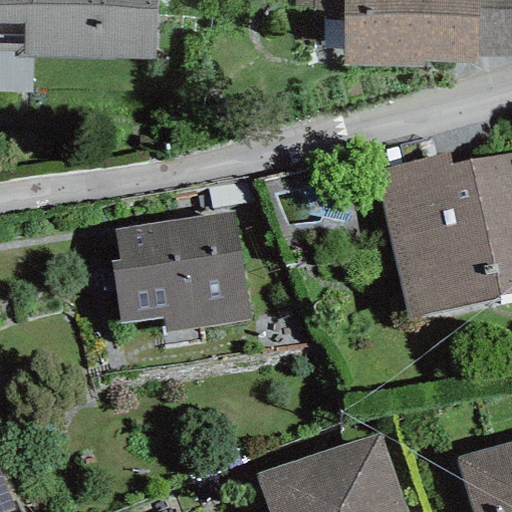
[(0,0),(0,22),(25,23),(24,56),(157,58),(157,0),(0,0)]
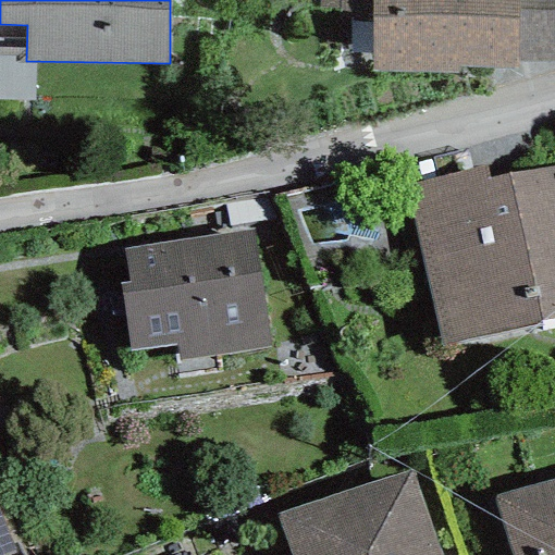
[(319,0),(320,9),(341,9),(341,0),(319,0)]
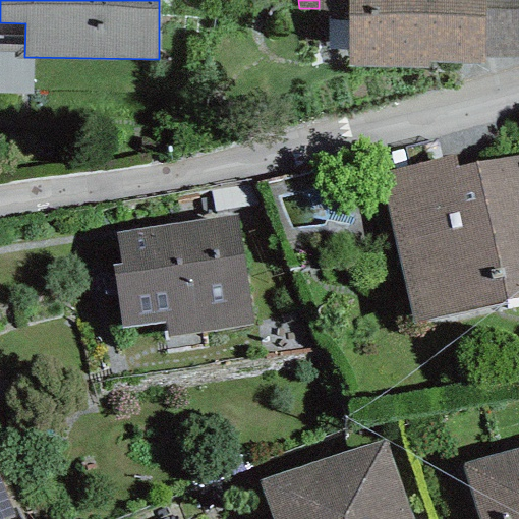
[(350,8),(349,0),(319,0),(319,8),(350,8)]
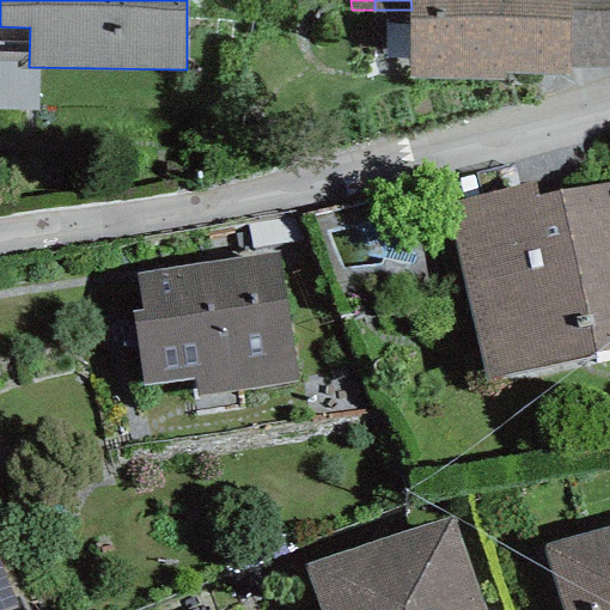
[(410,0),(412,10),(412,77),(505,77),(505,71),(569,71),(569,66),(609,65),(609,0),(410,0)]
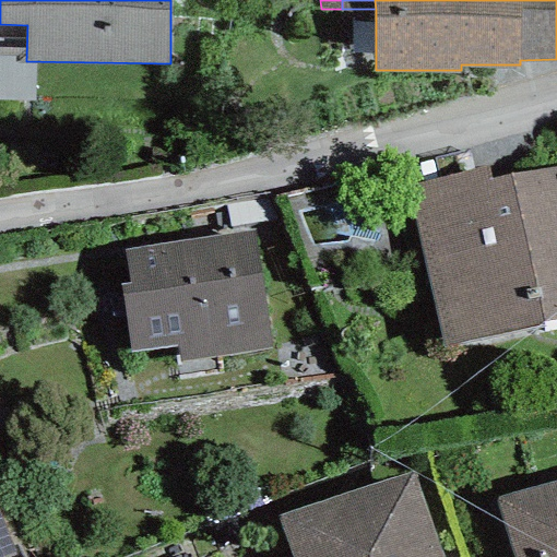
[(490,164),(410,180),(442,344),(556,320),(556,165),(494,178),(490,164)]
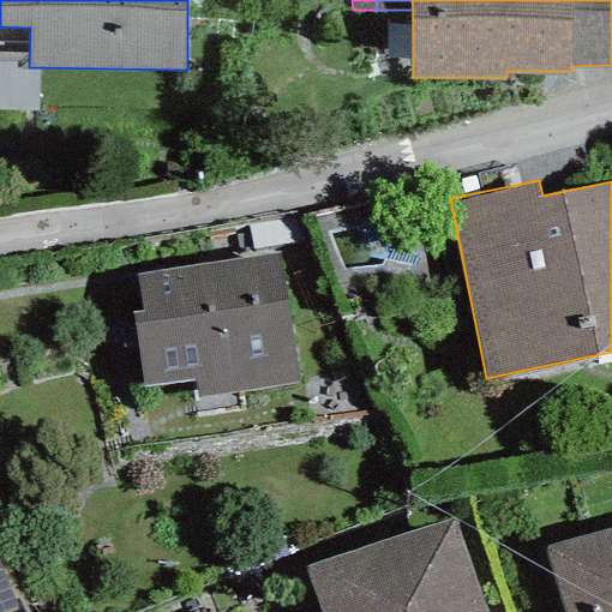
[(282,251),(141,273),(145,309),(132,311),(143,387),(198,378),(201,396),(301,379),(282,251)]
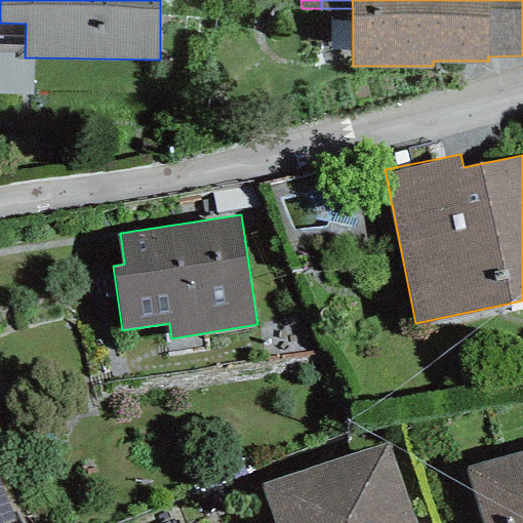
[(416,522),(390,440),(262,483),(275,522),(416,522)]
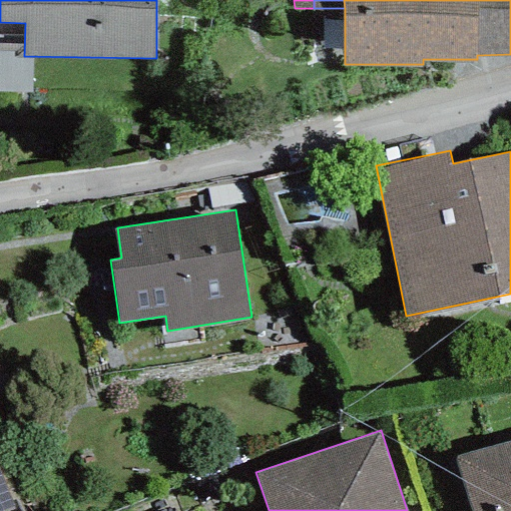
[(510,439),(458,453),(473,510),(510,510),(510,439)]
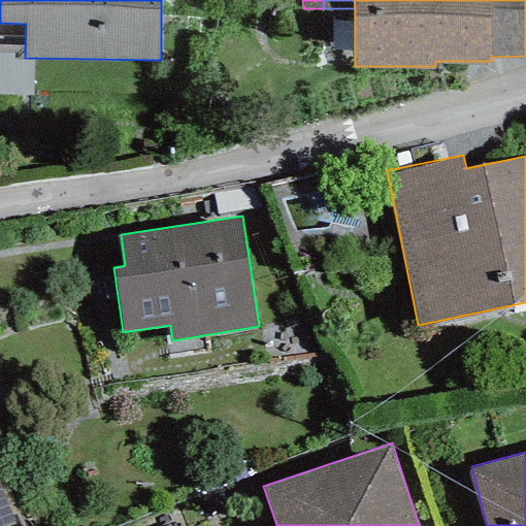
[(0,525),(8,525),(15,523),(0,484),(0,525)]
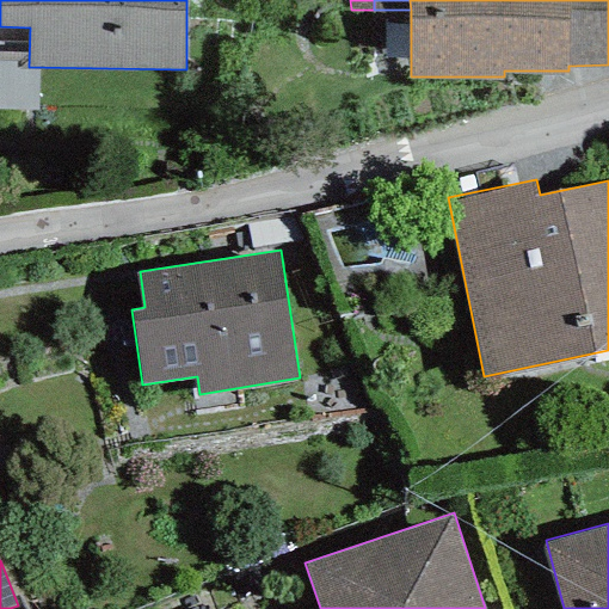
All buildings are outlined.
